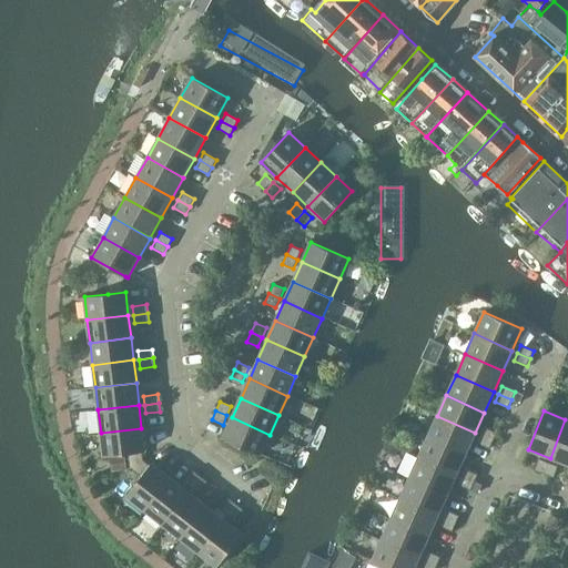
[(437,416),(428,437),(465,454),(475,433),(437,416)]
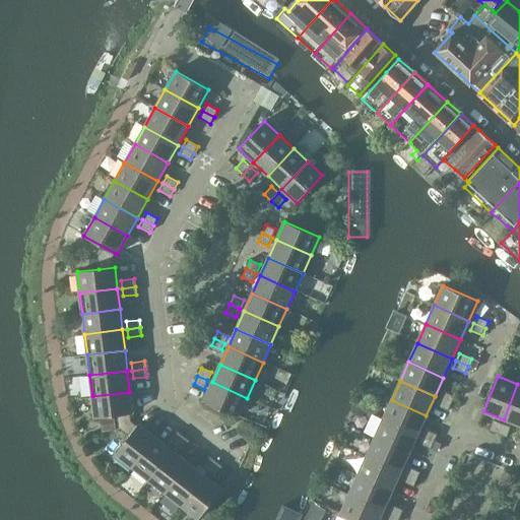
[(247,398),(212,382),(204,401),(238,416),(247,398)]
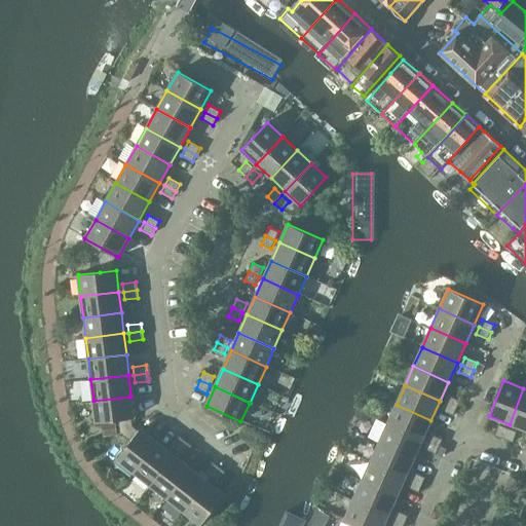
[(510,424),(525,429),(525,389),(523,388),(510,424)]
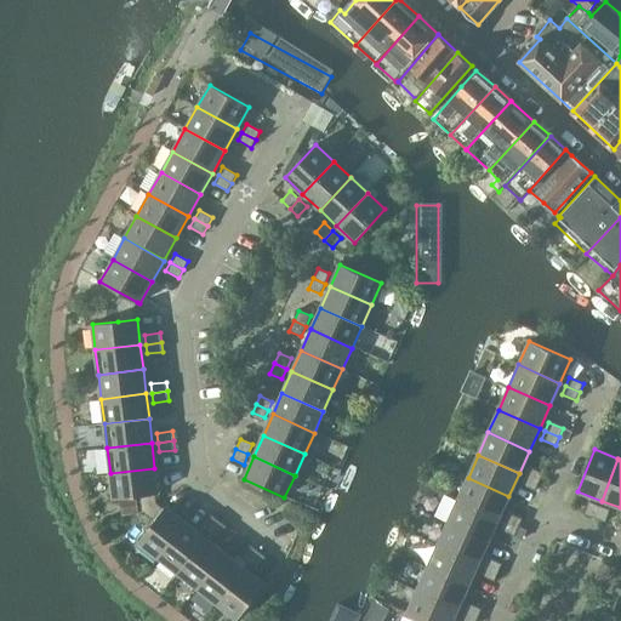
[(524,476),(539,482),(542,473),(529,467),(524,476)]
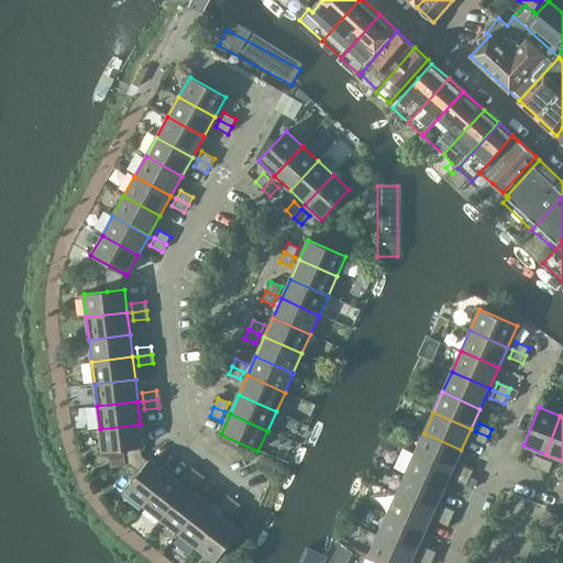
[(100,429),(102,452),(143,448),(140,424),(100,429)]
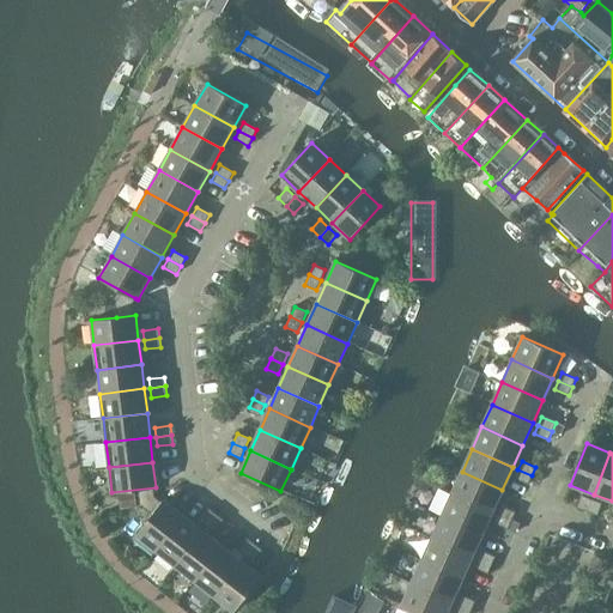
[(532,475),(517,469),(514,478),(528,485),(532,475)]
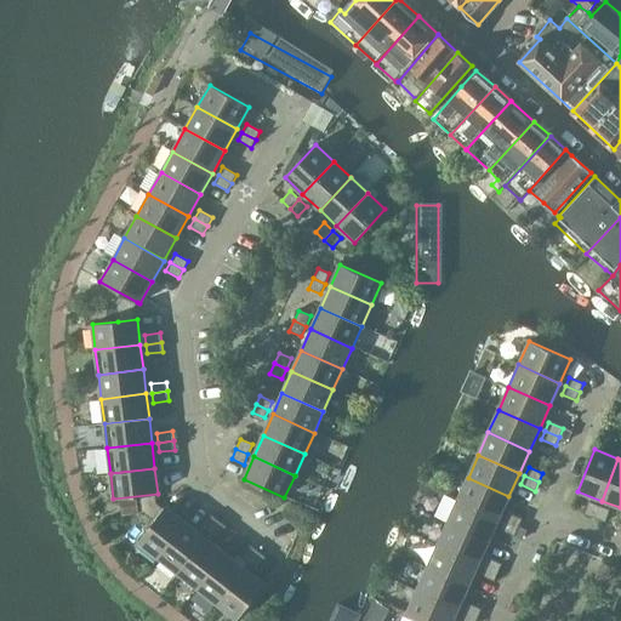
[(468,478),(457,500),(499,518),(508,496),(468,478)]
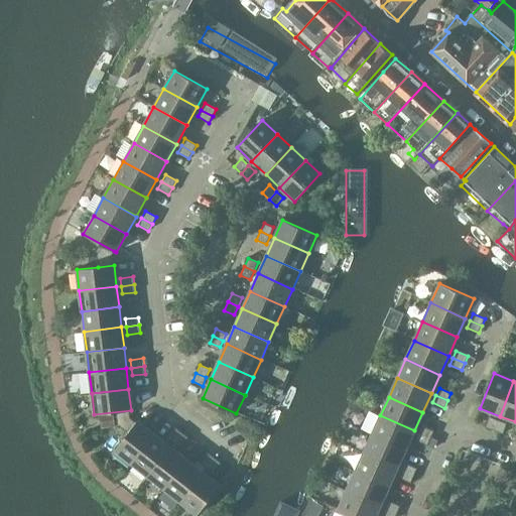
[(380,415),(372,434),(406,449),(414,430),(380,415)]
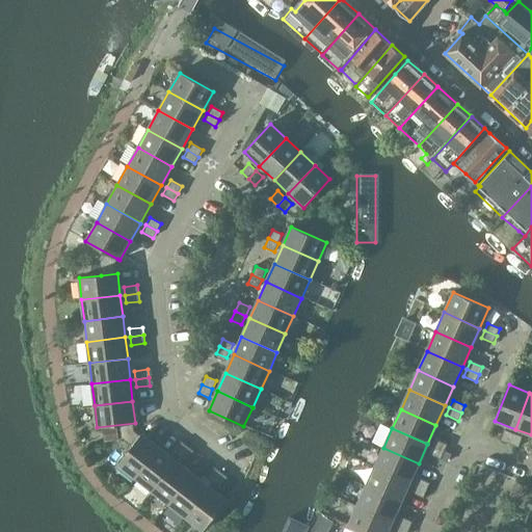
[(500,441),(509,444),(513,433),(504,430),(500,441)]
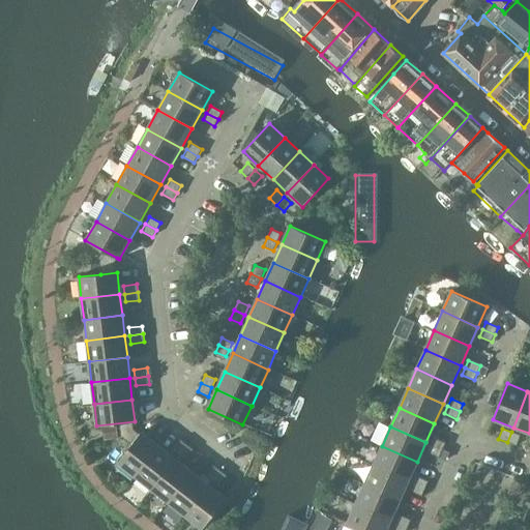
[(507,442),(517,446),(521,435),(511,432),(507,442)]
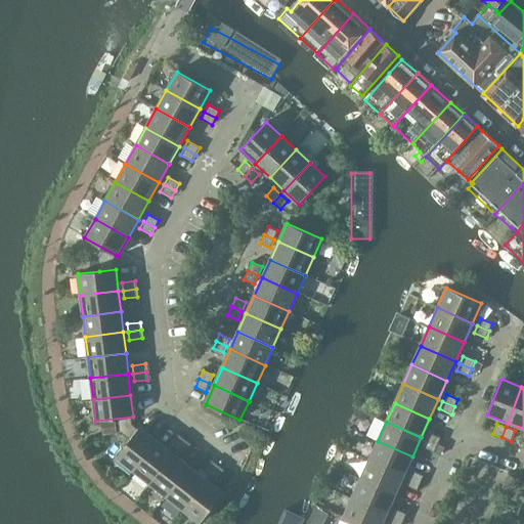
[(158,441),(140,428),(117,457),(134,471),(158,441)]
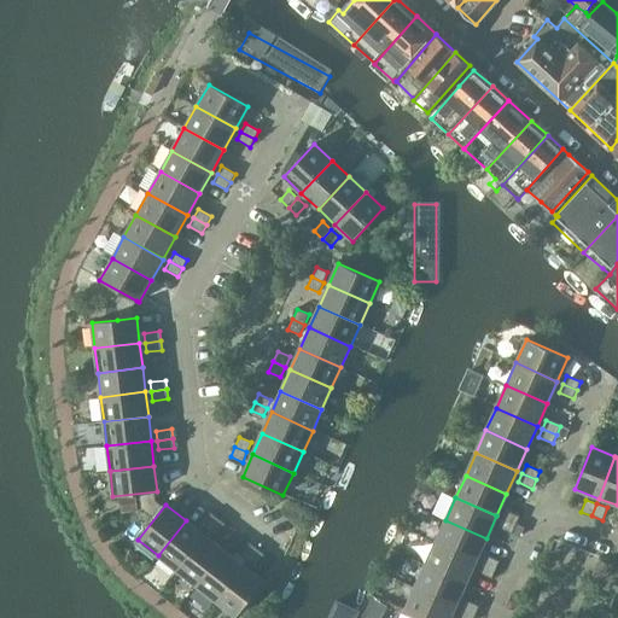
[(502,519),(516,525),(520,517),(506,509),(502,519)]
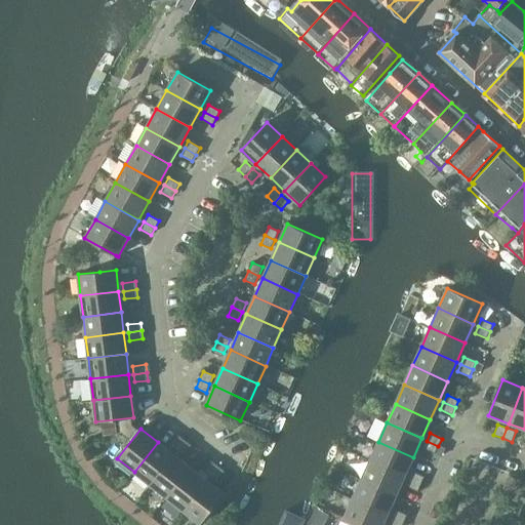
[(170,446),(177,450),(186,440),(178,436),(170,446)]
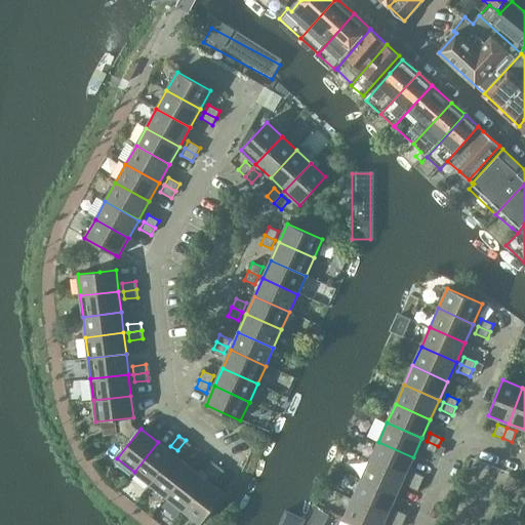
[(186,440),(177,450),(184,455),(192,445),(186,440)]
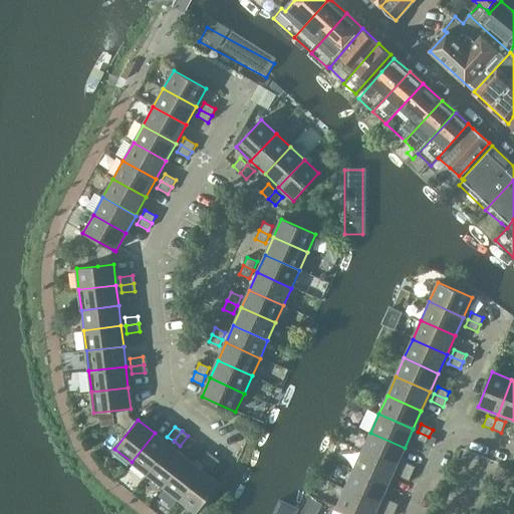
[(429,437),(418,432),(414,439),(426,444),(429,437)]
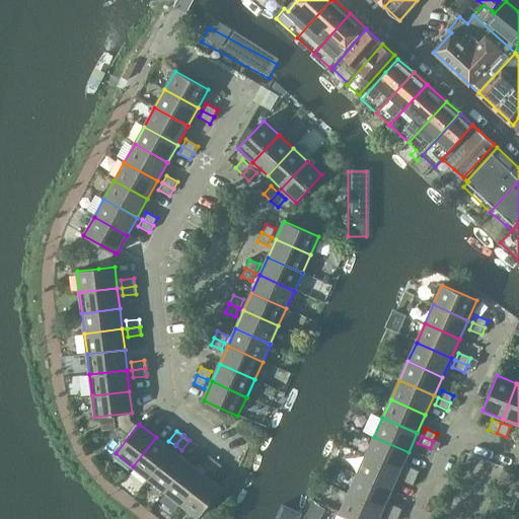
[(156,437),(133,466),(149,479),(172,449),(156,437)]
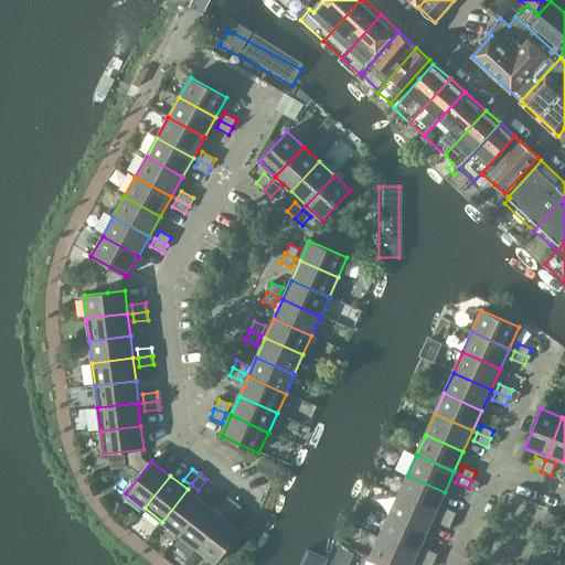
[(407,476),(397,496),(435,513),(445,492),(407,476)]
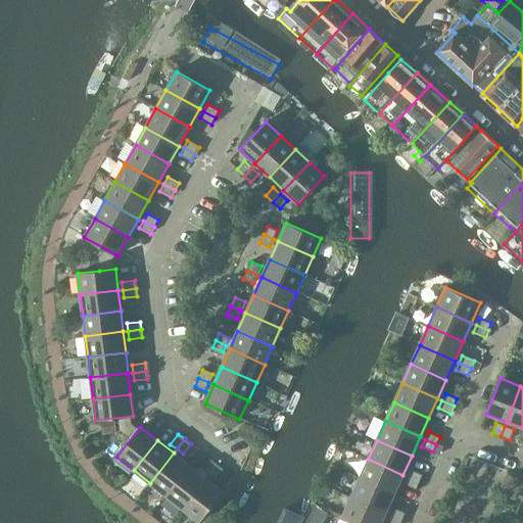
[(150,483),(167,495),(190,466),(174,453),(150,483)]
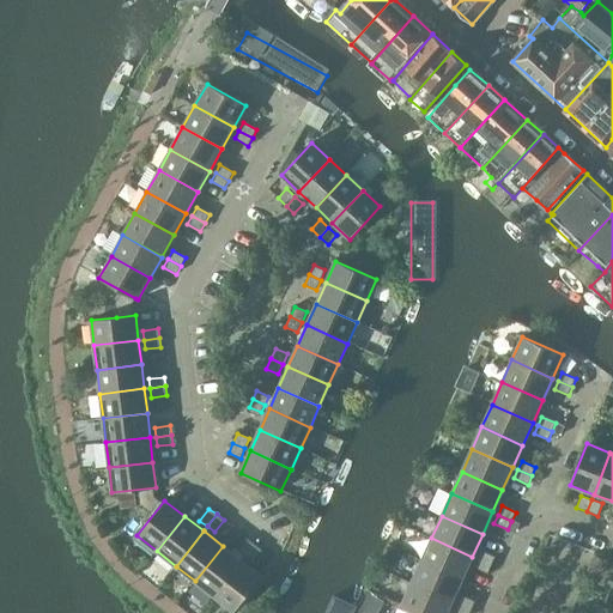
[(431,538),(422,560),(462,578),(472,557),(431,538)]
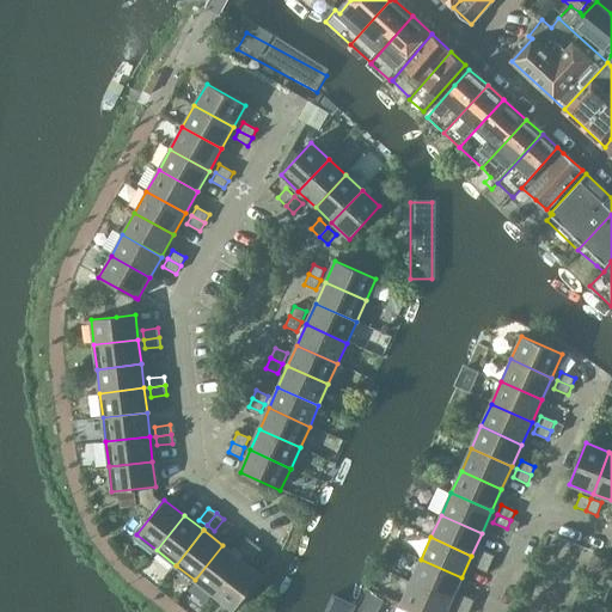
[(238,550),(245,556),(255,543),(248,538),(238,550)]
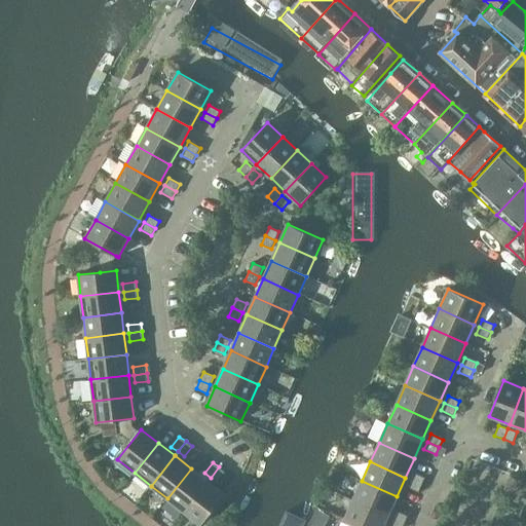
[(219,466),(211,478),(217,482),(225,472),(219,466)]
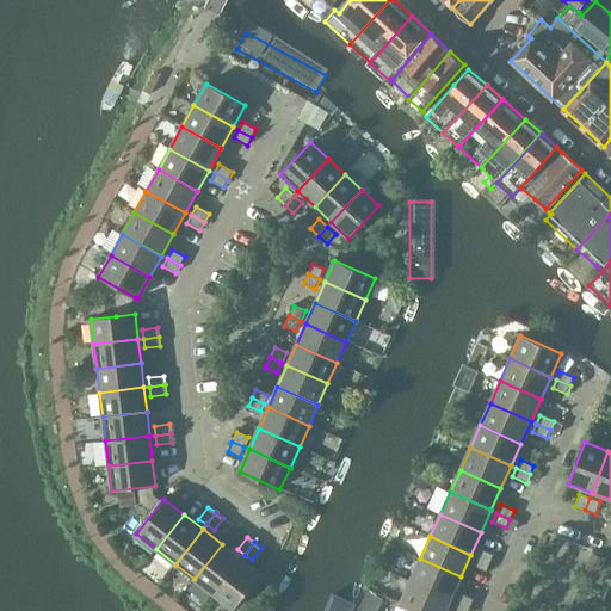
[(195,579),(214,594),(241,560),(222,544),(195,579)]
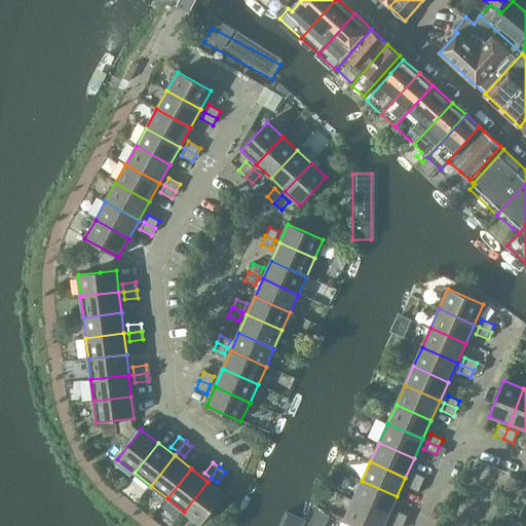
[(410,480),(422,485),(425,478),(413,473),(410,480)]
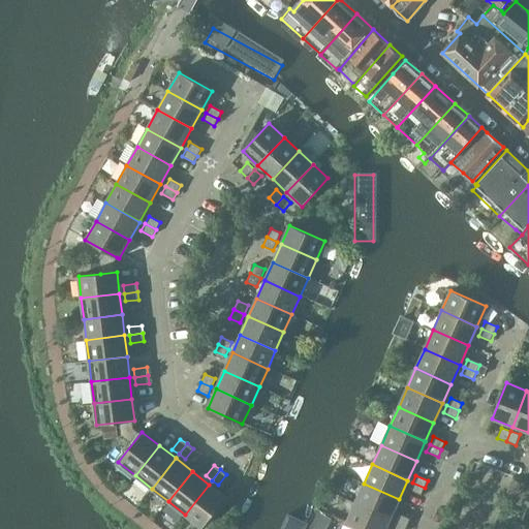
[(425,488),(412,483),(409,490),(421,495),(425,488)]
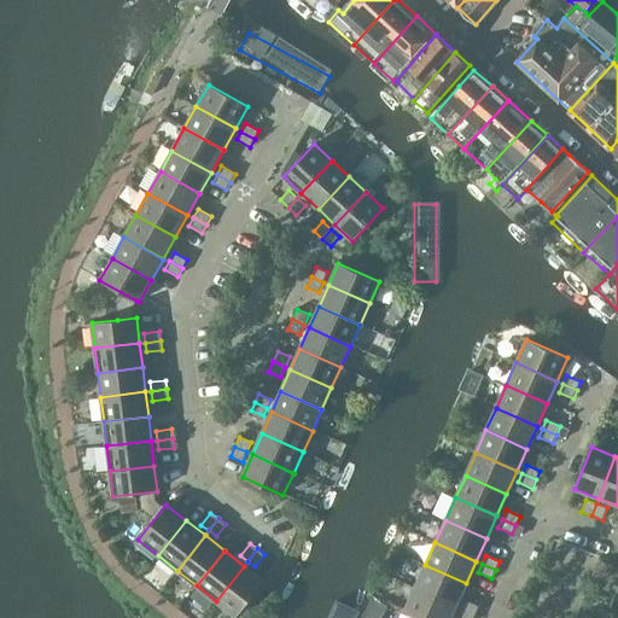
[(456,606),(466,583),(425,565),(415,588),(456,606)]
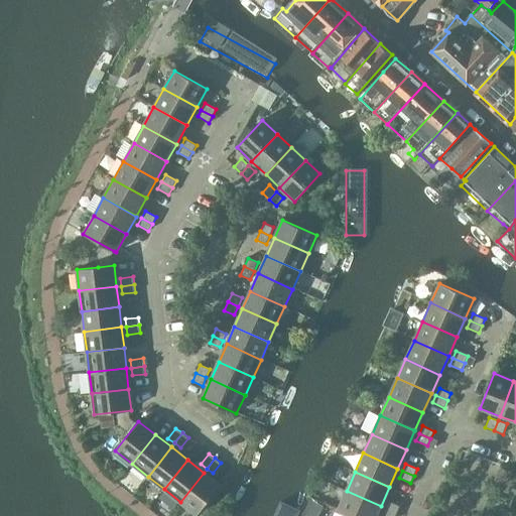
[(204,473),(180,502),(198,515),(220,486),(204,473)]
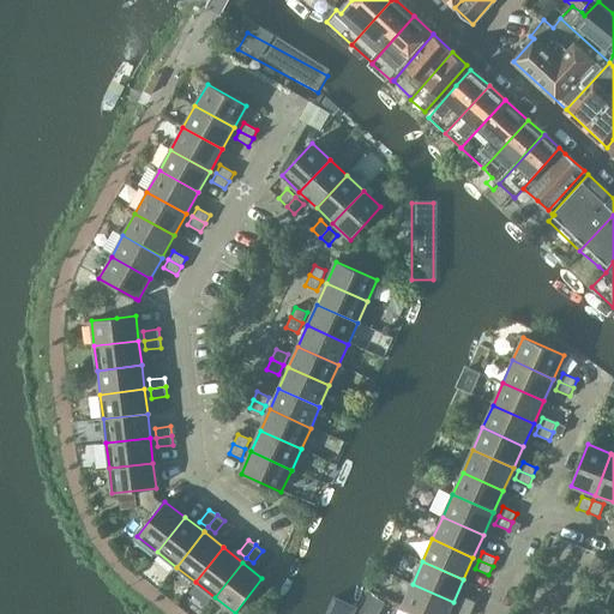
[(416,613),(447,613),(453,602),(413,584),(402,607),(416,613)]
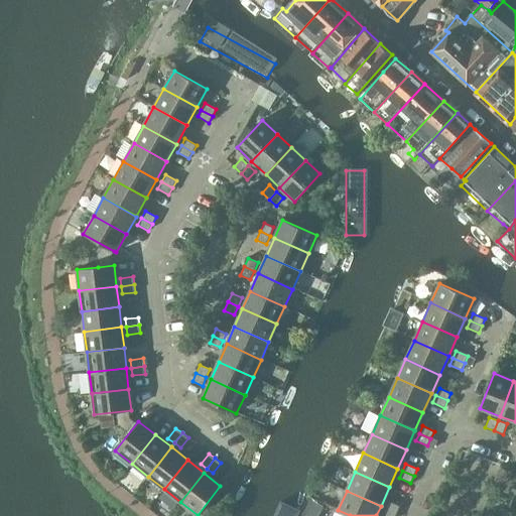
[(385,508),(397,513),(400,506),(388,501),(385,508)]
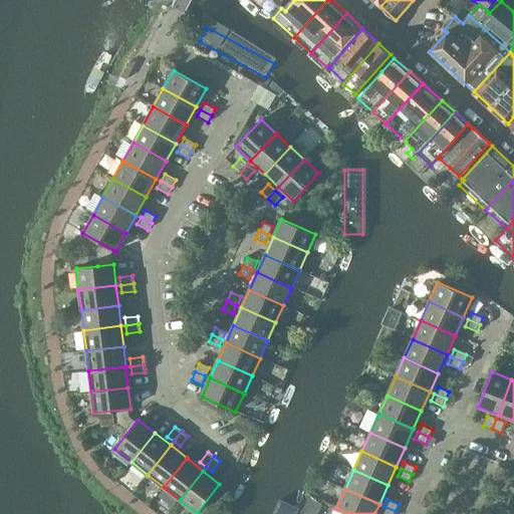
[(295,513),(299,508),(283,500),(276,513),(295,513)]
